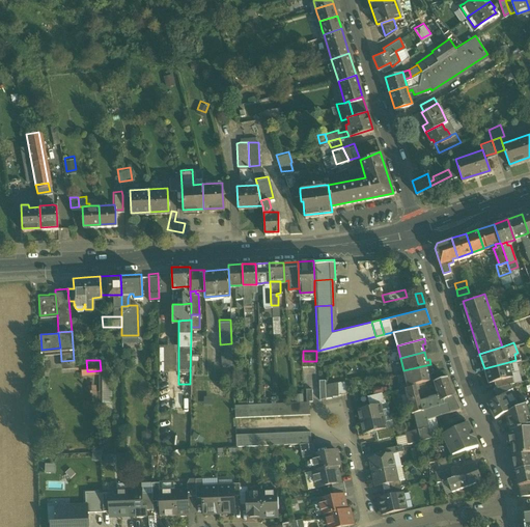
[(515,360),(508,362),(510,370),(518,368),(515,360)]
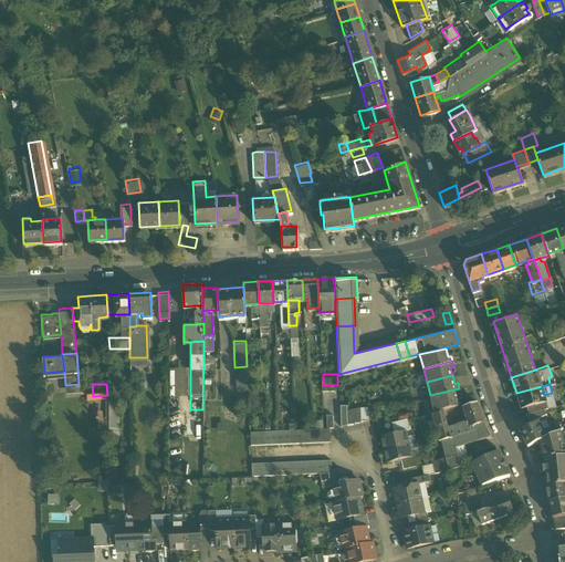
[(542,386),(516,393),(520,406),(526,404),(534,402),(534,403),(545,399),(544,395),(542,386)]
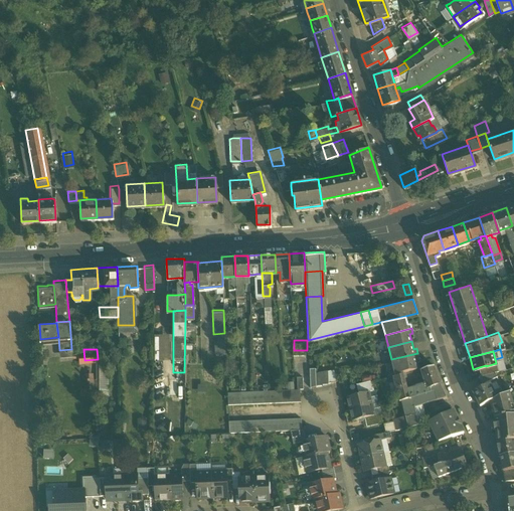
[(417,353),(391,359),(394,372),(402,370),(416,366),(416,367),(417,367),(417,366),(415,358),(418,357),(417,353)]
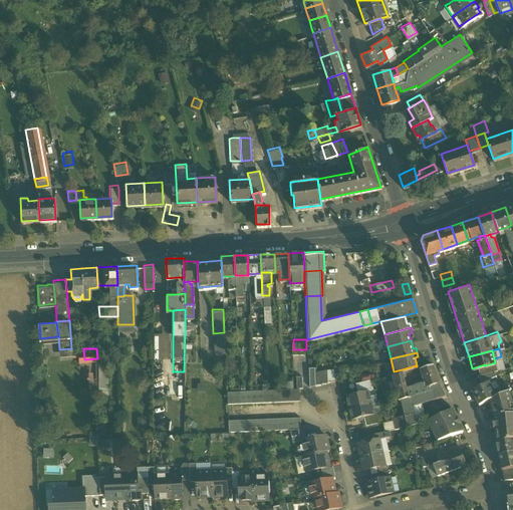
[(106,358),(98,358),(98,387),(106,387),(106,358)]
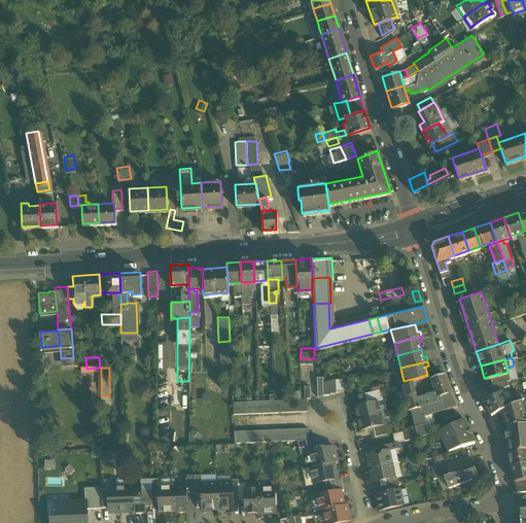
[(507,372),(497,375),(497,374),(490,376),(491,382),(506,379),(510,378),(507,372)]
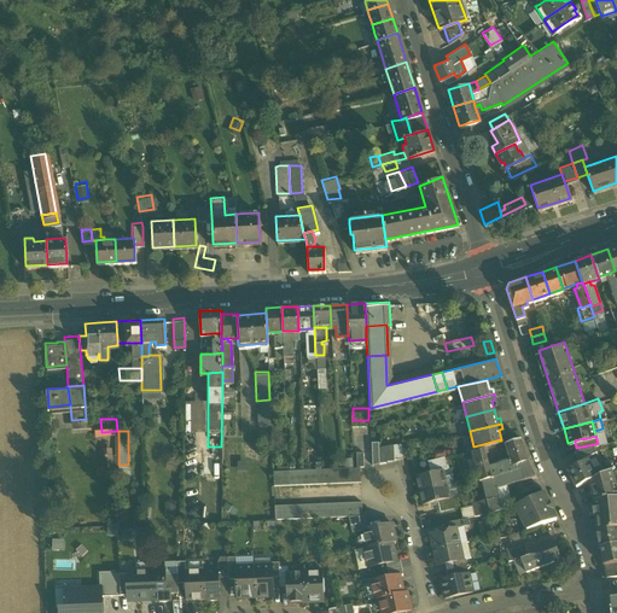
[(521,437),(505,442),(510,457),(513,468),(517,467),(514,462),(528,457),(521,437)]
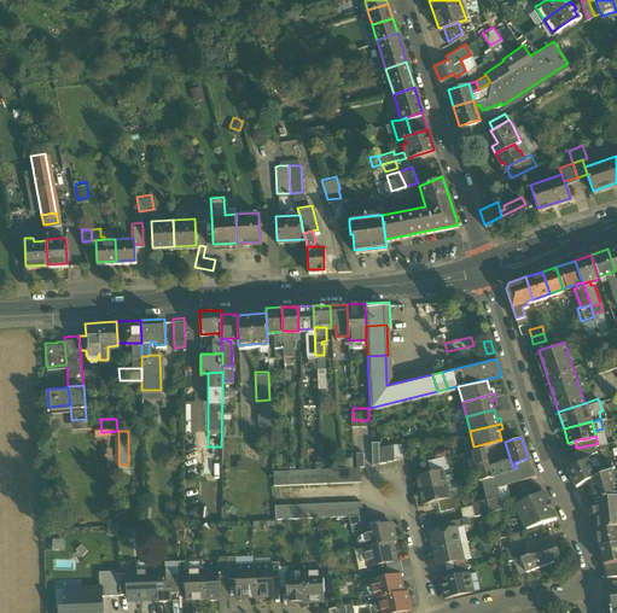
[(98,445),(99,461),(114,461),(112,444),(98,445)]
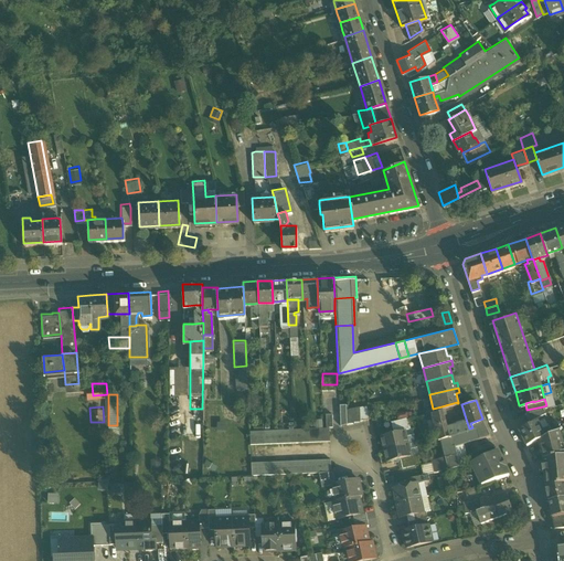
[(442,406),(433,409),(433,410),(431,411),(438,437),(440,437),(448,435),(446,427),(446,426),(442,406)]
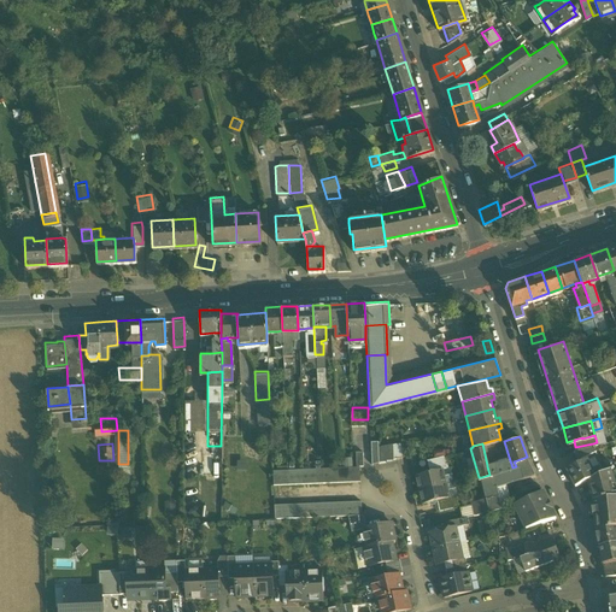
[(575,447),(574,447),(578,457),(596,448),(593,443),(575,447)]
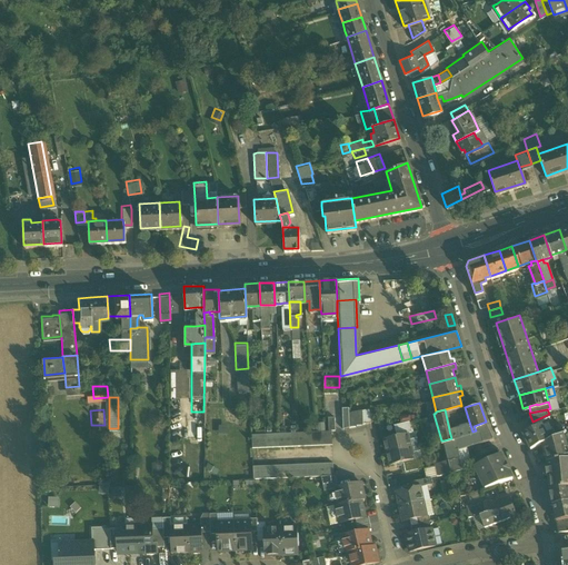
[(191,412),(185,412),(185,422),(196,422),(203,423),(203,412),(191,412)]
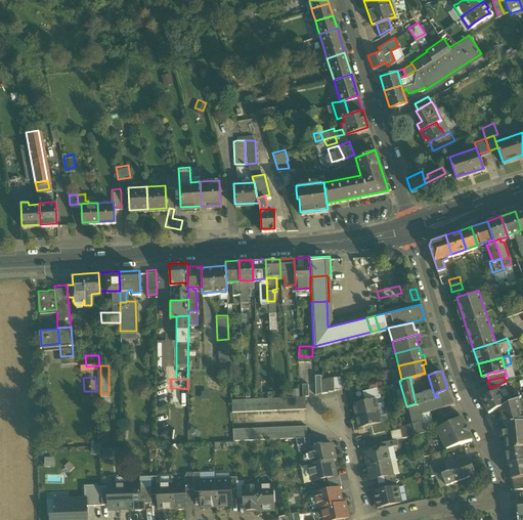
[(376,385),(362,388),(364,398),(375,396),(378,395),(376,385)]
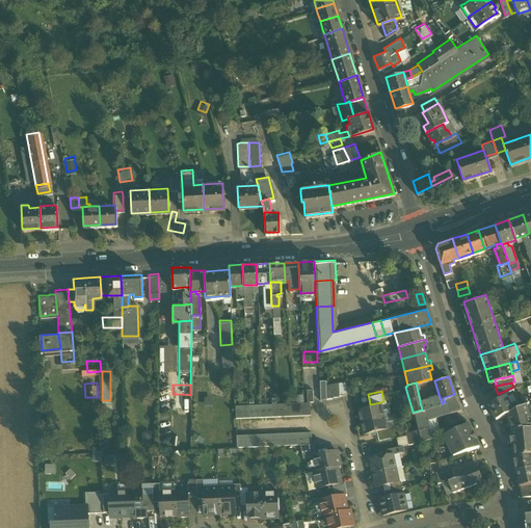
[(183,394),(173,394),(173,405),(183,405),(183,394)]
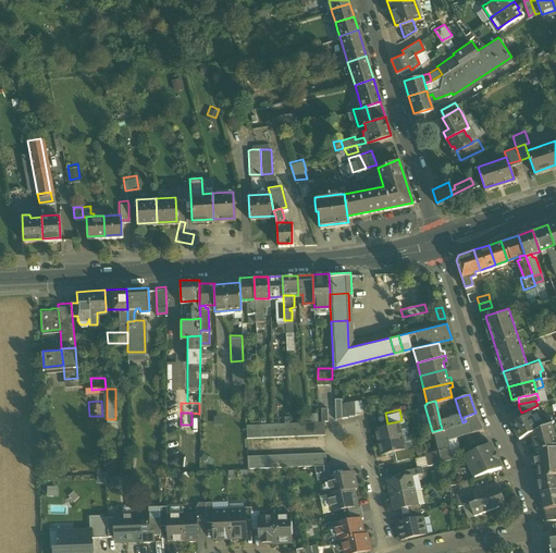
[(476,413),(464,417),(466,421),(462,422),(442,429),(434,431),(437,447),(441,459),(452,457),(447,438),(482,427),(476,413)]
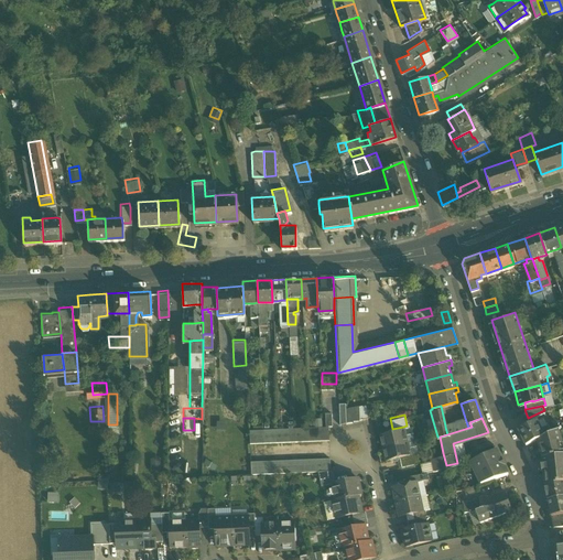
[(456,422),(445,426),(445,427),(447,434),(468,428),(465,418),(455,420),(456,422)]
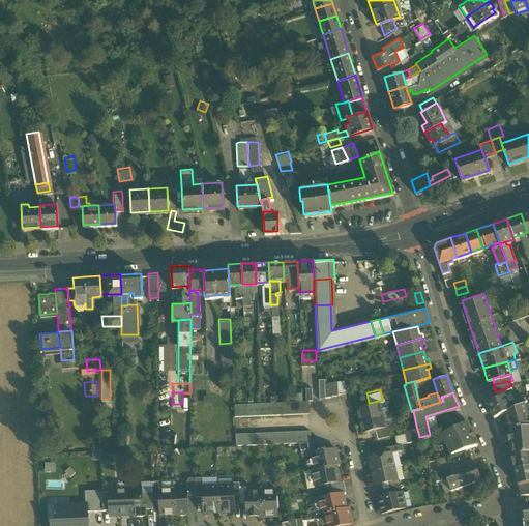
[(507,402),(503,392),(486,401),(493,415),(503,410),(510,407),(507,402)]
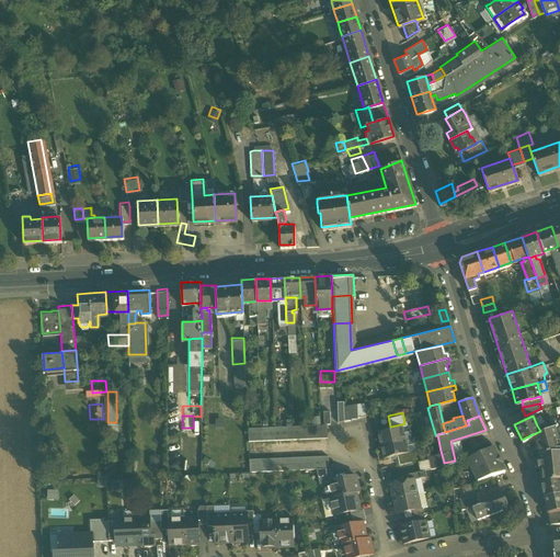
[(551,416),(543,420),(544,422),(537,425),(540,431),(555,424),(556,423),(551,416)]
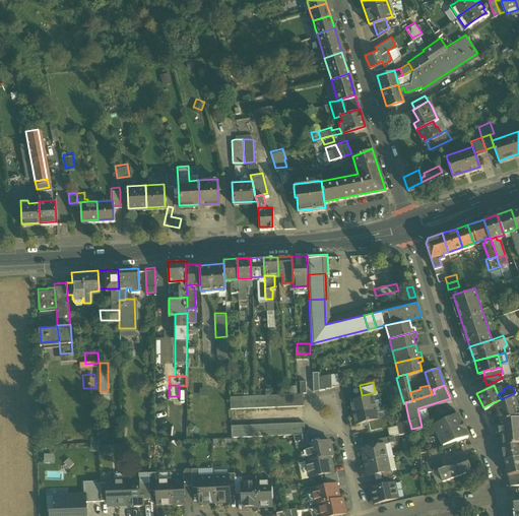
[(303,391),(294,391),(294,403),(303,403),(303,391)]
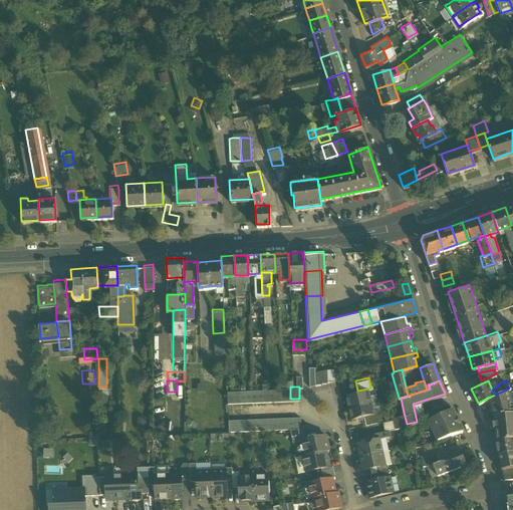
[(357,391),(345,394),(348,406),(370,400),(367,389),(357,391)]
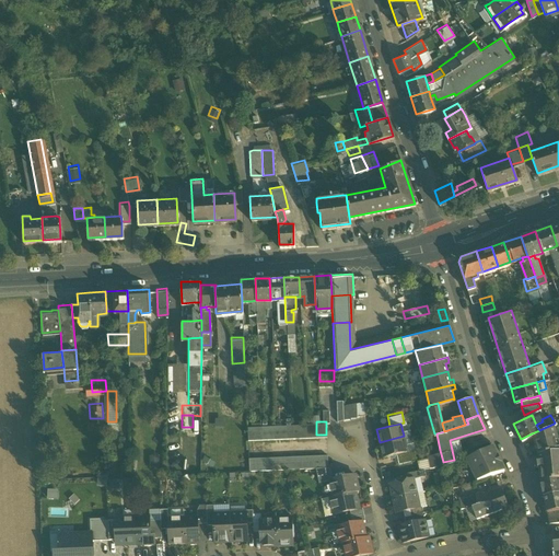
[(539,430),(532,433),(538,451),(557,449),(555,439),(557,438),(554,424),(539,430)]
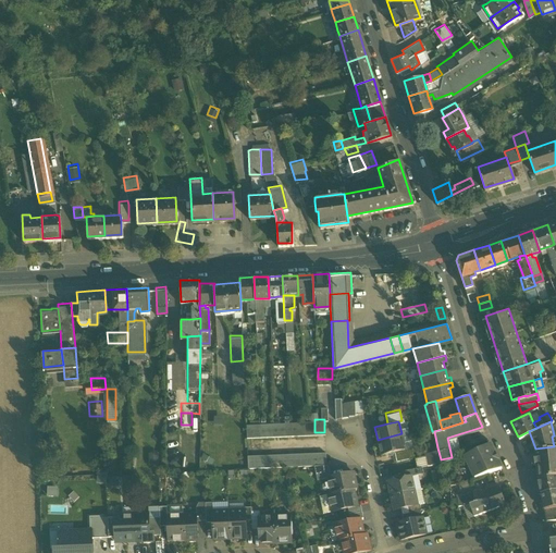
[(402,433),(378,440),(381,453),(393,450),(405,446),(402,433)]
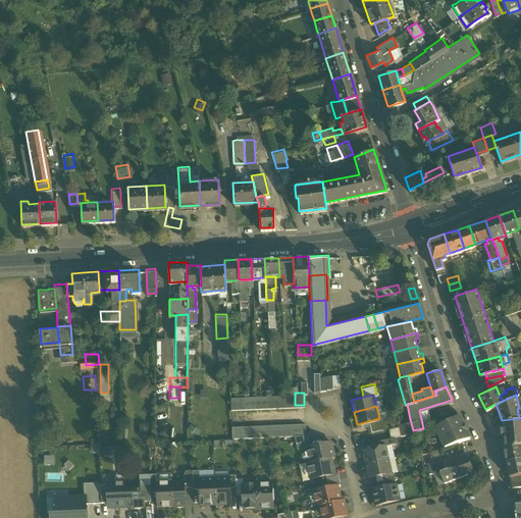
[(459,413),(434,425),(444,445),(469,435),(459,413)]
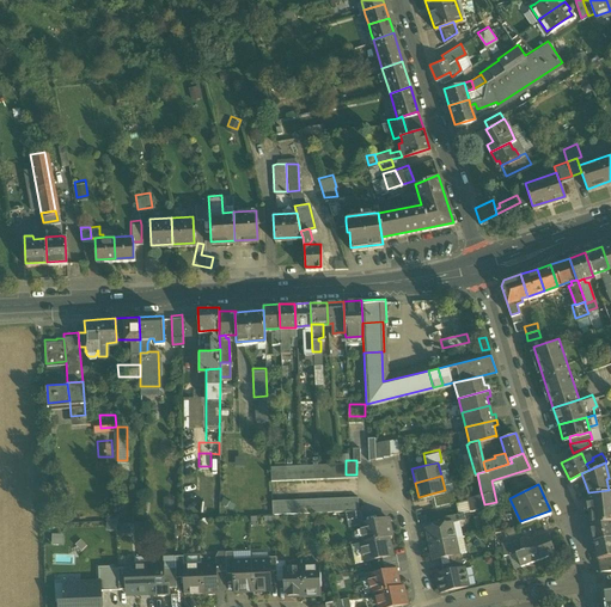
[(445,490),(432,494),(435,503),(451,500),(448,489),(445,490)]
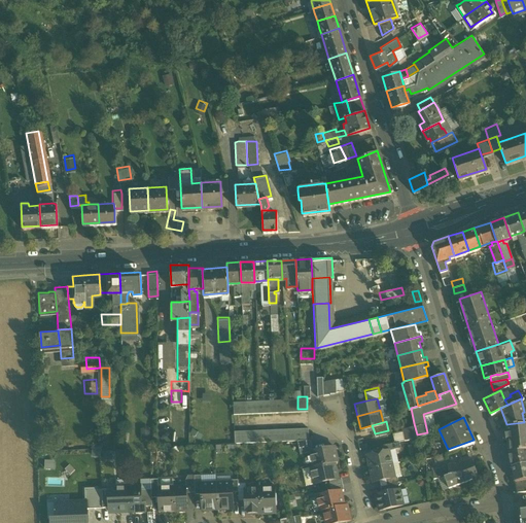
[(506,424),(504,425),(505,431),(504,431),(505,438),(506,438),(507,451),(525,447),(525,444),(525,421),(524,422),(506,424)]
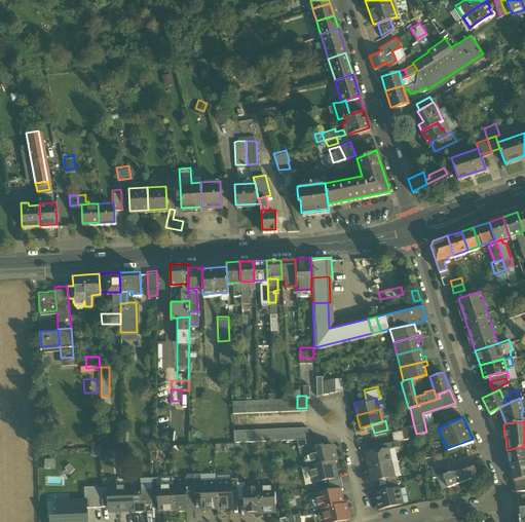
[(413,422),(401,425),(402,434),(403,434),(404,437),(416,434),(413,422)]
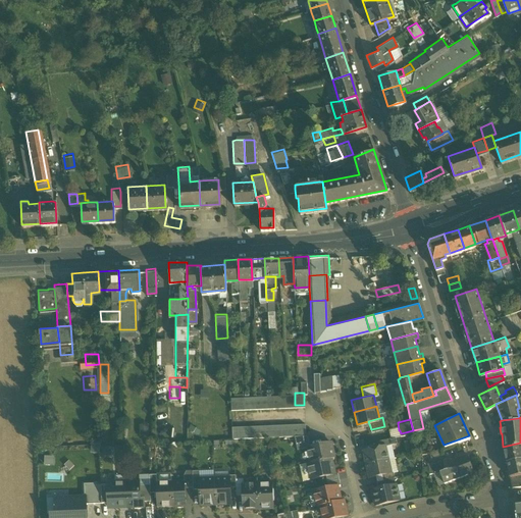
[(305,421),(231,424),(231,436),(235,436),(294,433),(305,433),(305,421)]
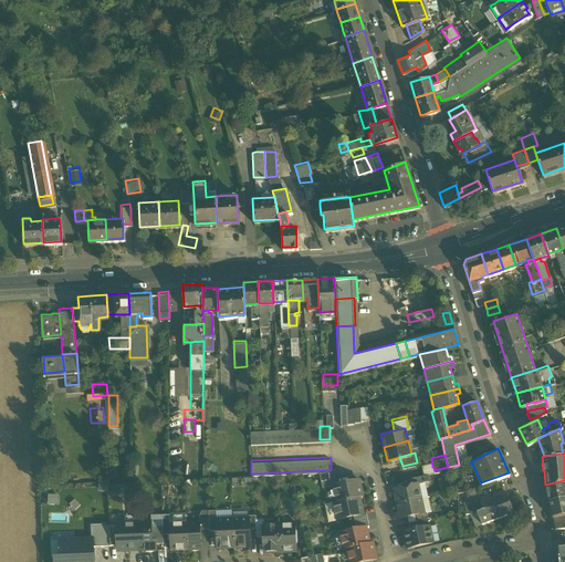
[(331,470),(318,470),(322,485),(333,482),(335,482),(332,470),(331,470)]
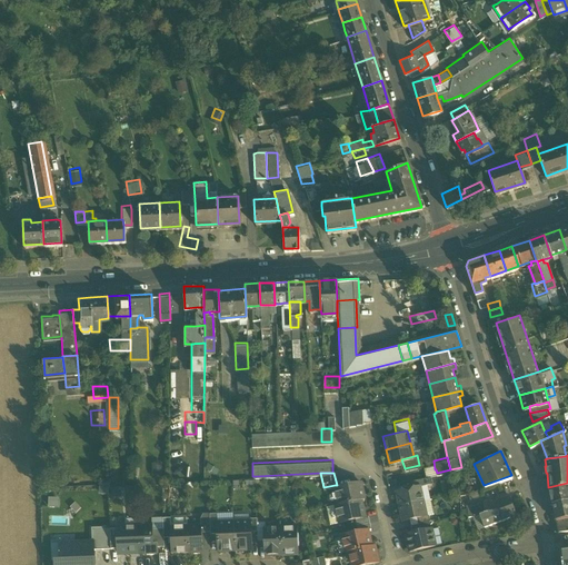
[(337,485),(335,485),(338,502),(364,496),(360,479),(337,485)]
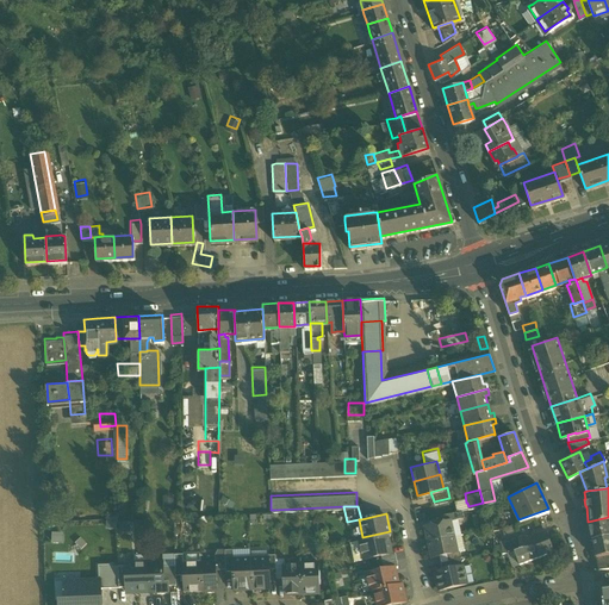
[(588,522),(591,537),(608,534),(608,522),(608,517),(588,522)]
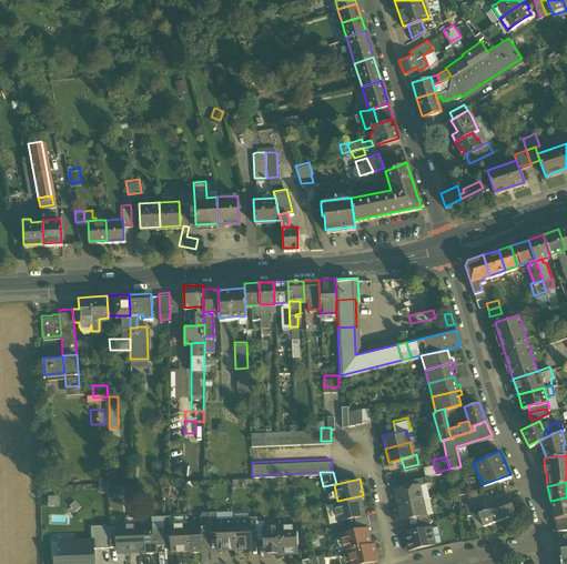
[(418,483),(395,489),(397,502),(422,496),(418,483)]
